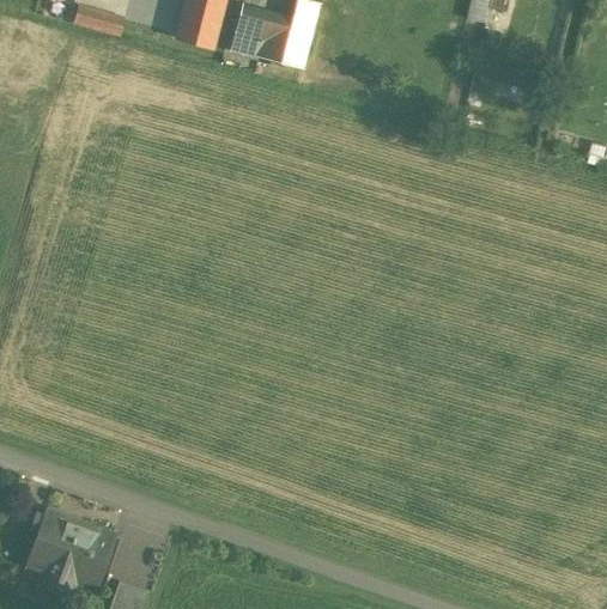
[(230,50),(304,69),(321,2),(309,0),(285,0),(281,14),(242,5),(230,50)]
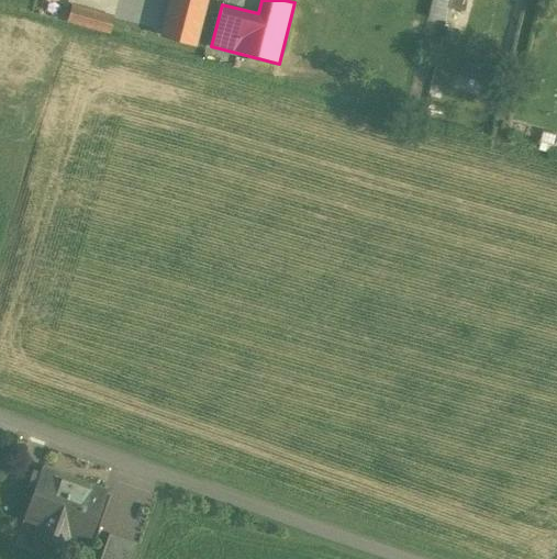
[(73,22),(110,34),(112,24),(76,13),(73,22)]
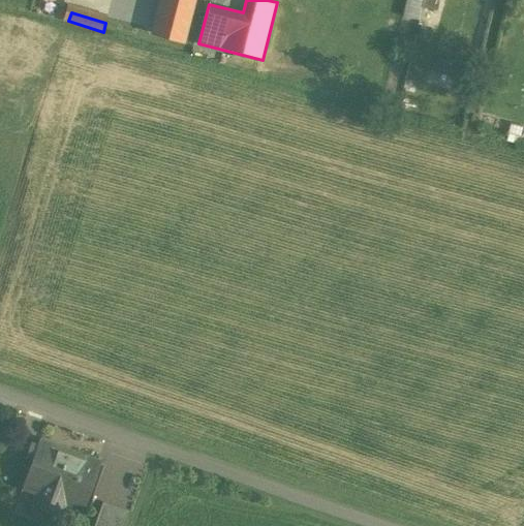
[(434,72),(464,76),(467,56),(437,51),(434,72)]
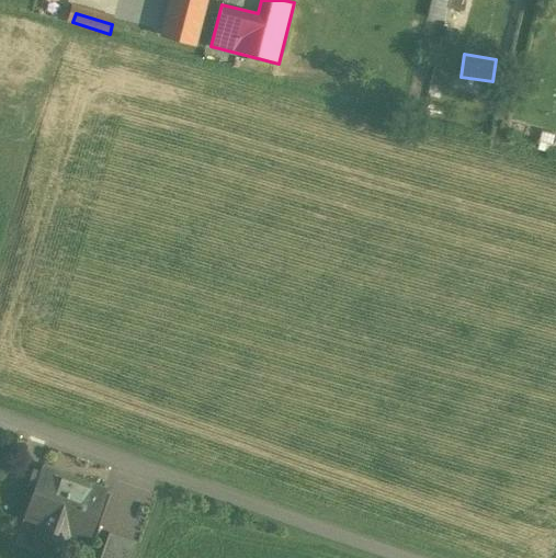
[(486,95),(489,84),(474,79),(469,91),(486,95)]
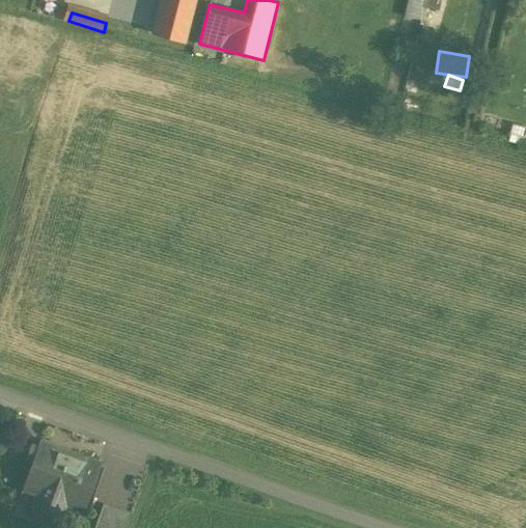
[(93,465),(32,446),(18,494),(31,498),(27,508),(56,518),(59,507),(78,513),(93,465)]
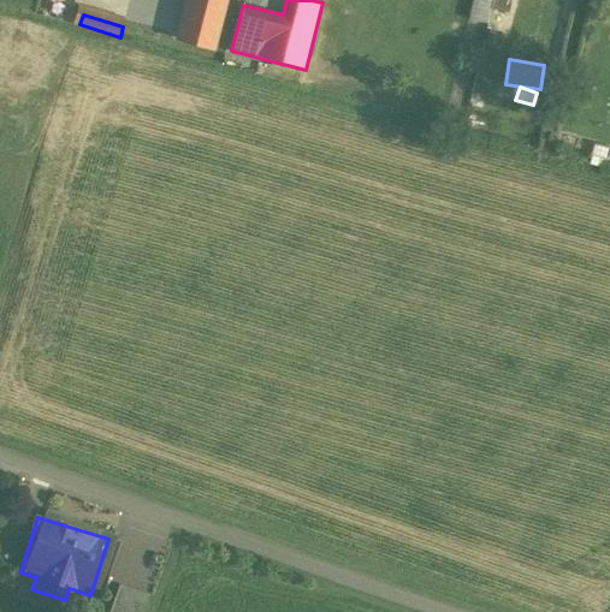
[(142,611),(148,589),(117,583),(110,611),(142,611)]
